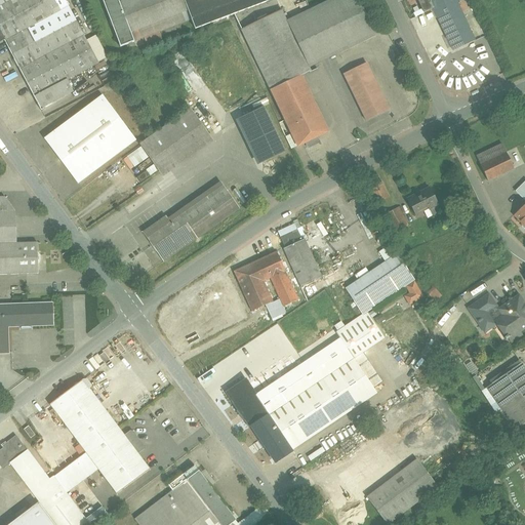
[(65,0),(0,0),(0,42),(5,40),(41,109),(74,91),(68,79),(98,63),(65,0)]
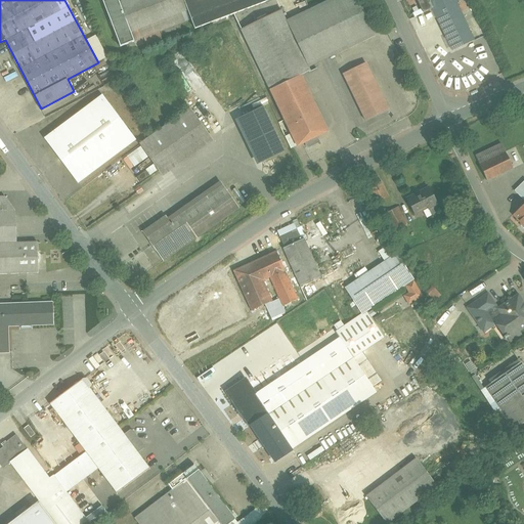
[(135,41),(119,0),(103,0),(121,46),(135,41)]
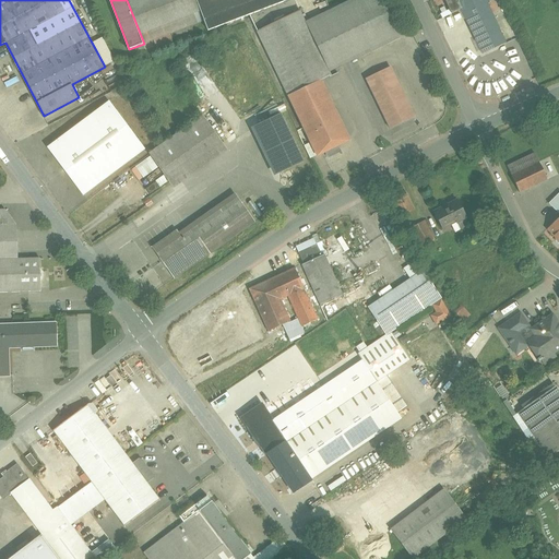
[(198,0),(127,0),(144,44),(154,40),(157,48),(174,42),(171,34),(205,22),(206,21),(198,0)]
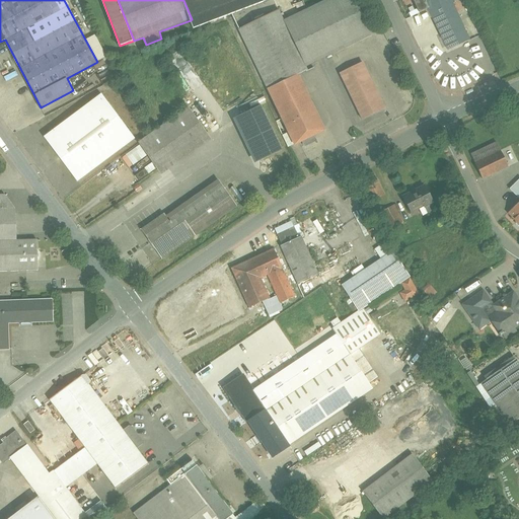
[(183,0),(192,19),(191,20),(195,28),(268,0),(183,0)]
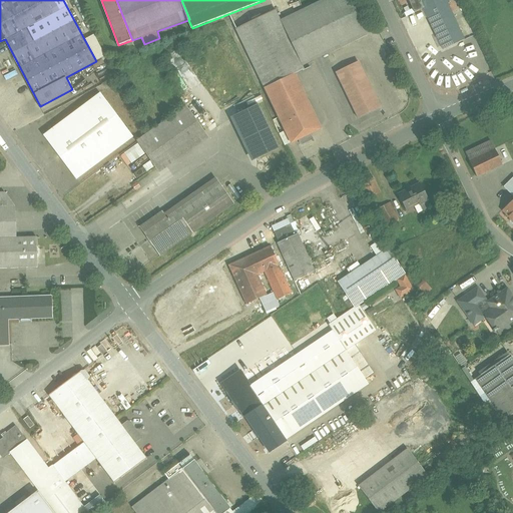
[(351,0),(324,0),(281,20),(303,65),(369,34),(351,0)]
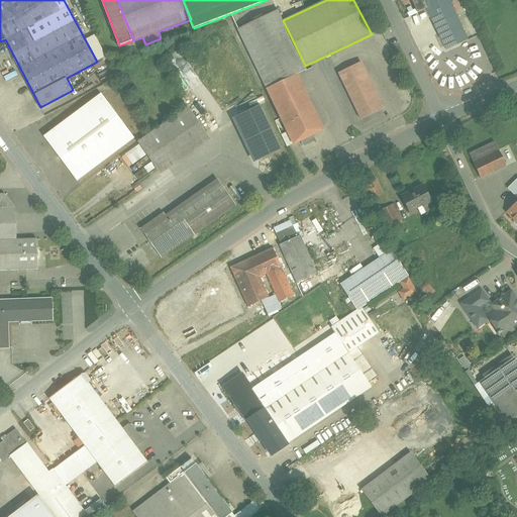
[(411,0),(418,12),(426,8),(427,8),(423,0),(411,0)]
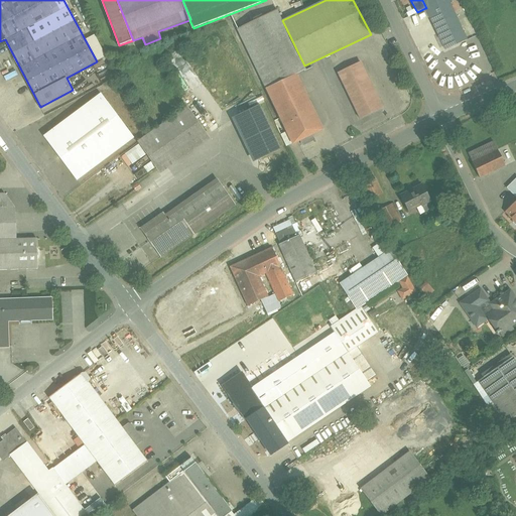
[(422,0),(426,8),(425,8),(434,26),(456,16),(448,1),(450,0),(422,0)]
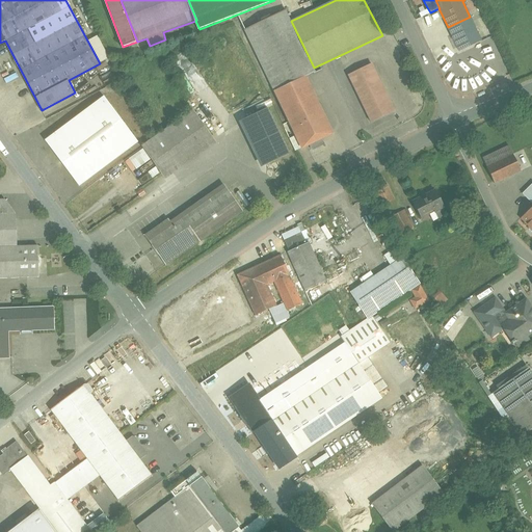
[(286,9),(244,30),(274,91),(303,78),(316,72),(314,68),(291,21),(286,9)]
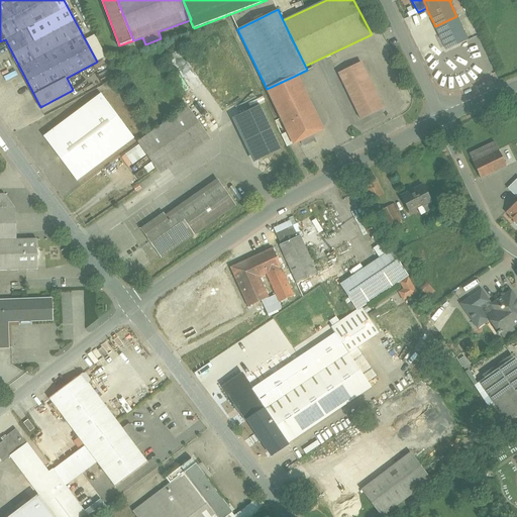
[(456,16),(435,26),(446,49),(468,39),(456,16)]
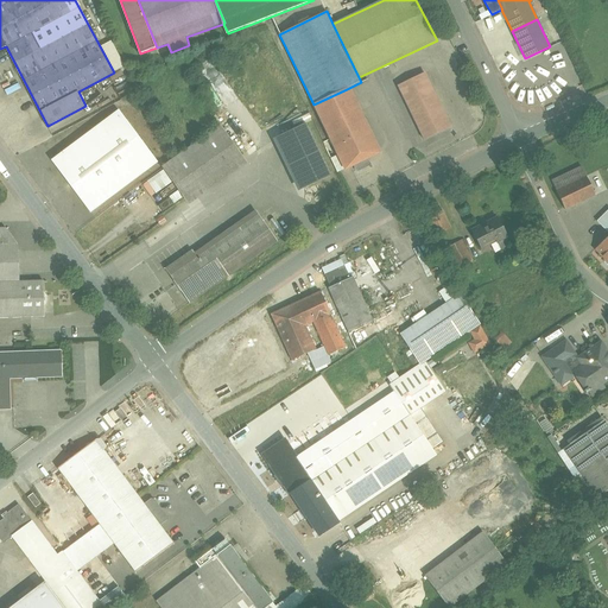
[(425,73),(399,86),(424,139),(450,126),(425,73)]
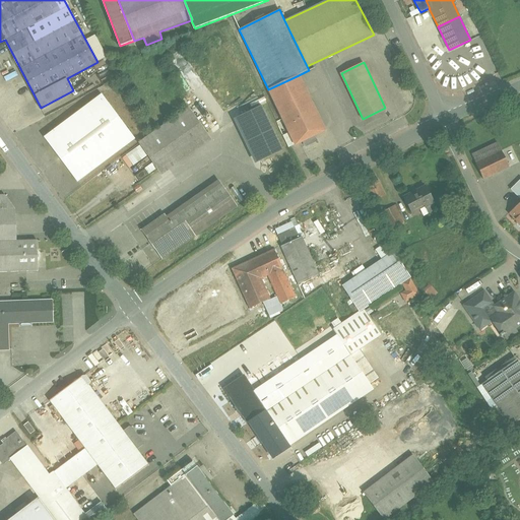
[(310,103),(297,76),(269,89),(289,132),(296,144),(304,140),(306,145),(317,140),(314,135),(325,130),(312,102),(310,103)]
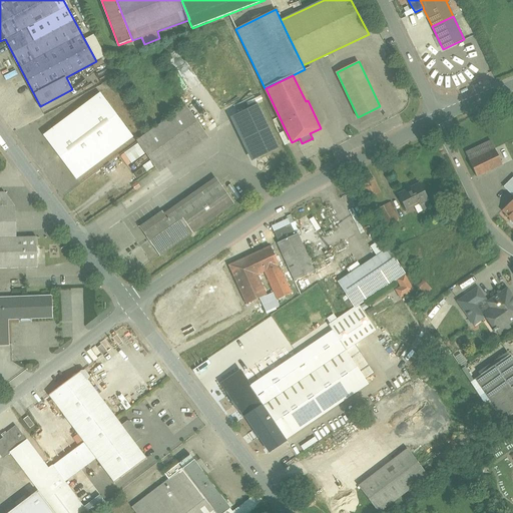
[(100,93),(44,135),(77,179),(133,136),(100,93)]
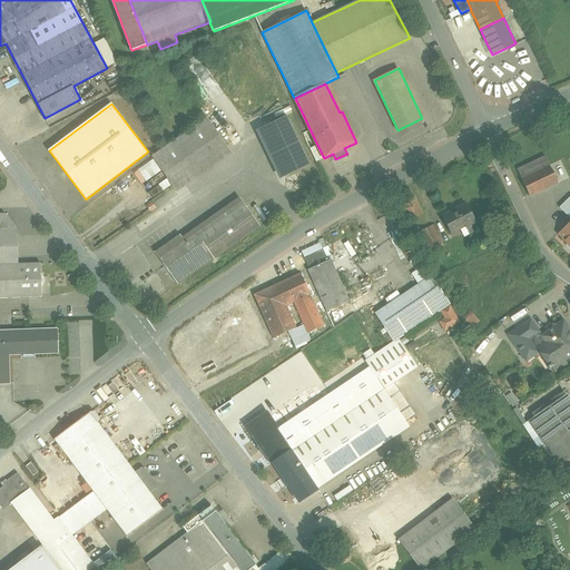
[(294,116),(262,131),(286,180),(317,166),(294,116)]
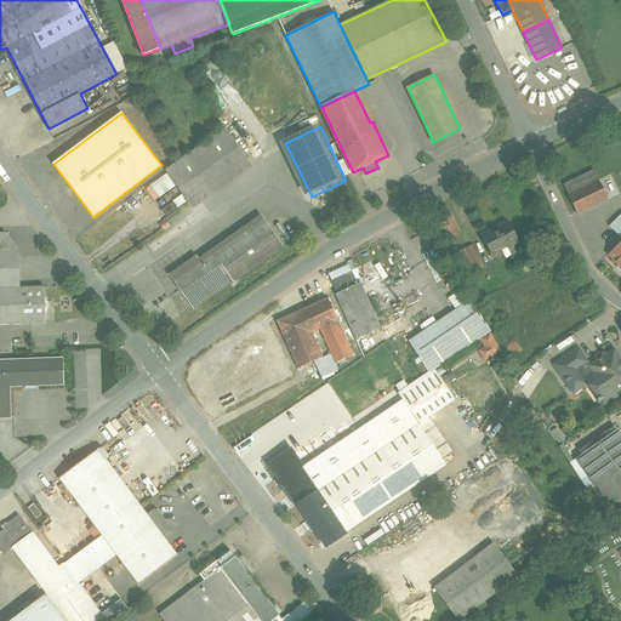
[(227,129),(166,171),(187,200),(248,159),(227,129)]
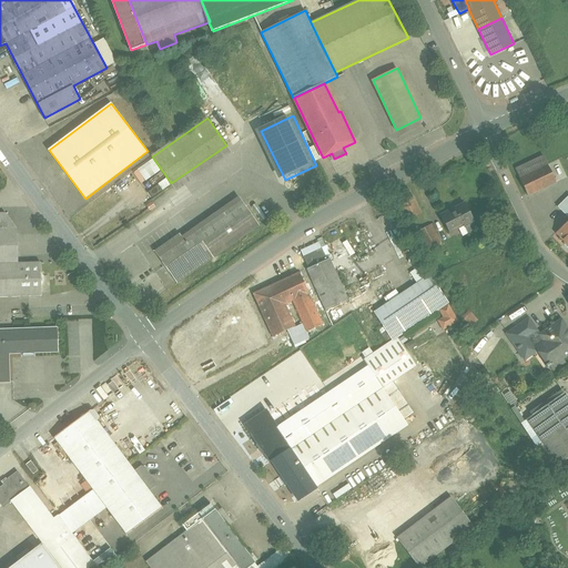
[(316,144),(310,148),(315,161),(323,158),(316,144)]
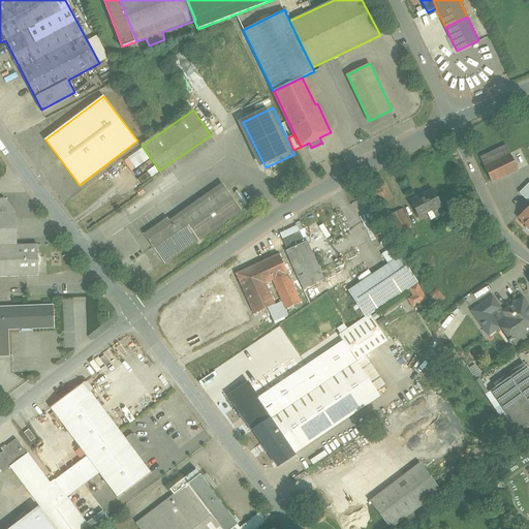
[(511,154),(485,166),(493,183),(519,170),(511,154)]
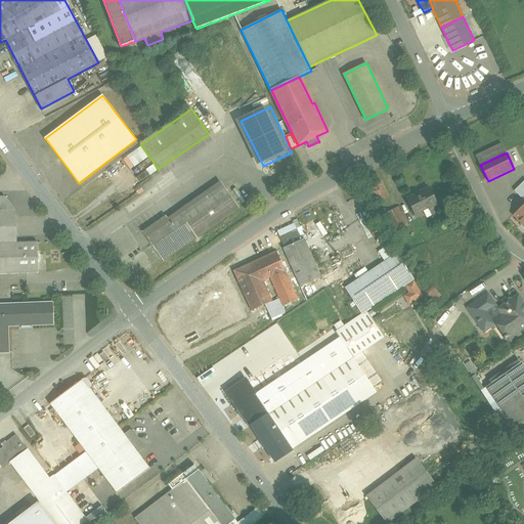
[(378,174),(363,182),(375,204),(389,195),(378,174)]
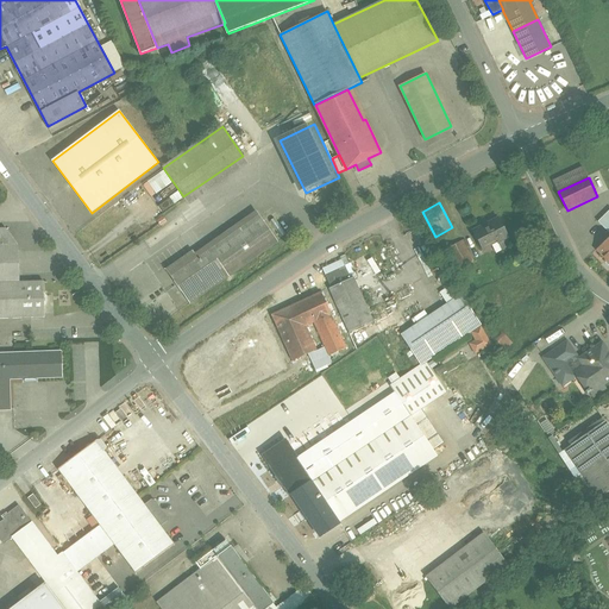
[(214,244),(194,257),(190,252),(167,269),(190,303),(278,242),(262,218),(218,249),(214,244)]
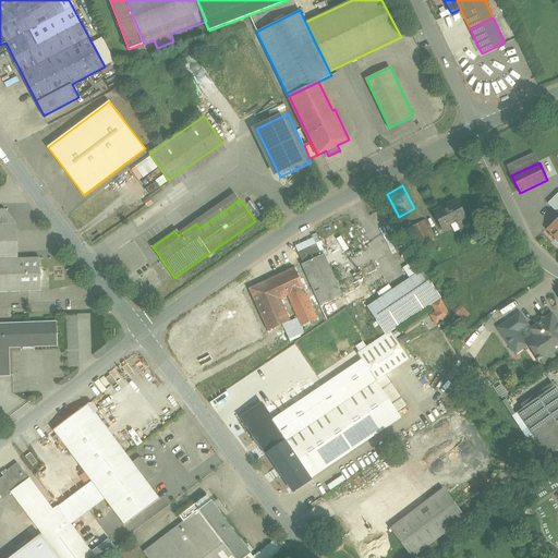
[(457,199),(434,211),(443,229),(465,217),(457,199)]
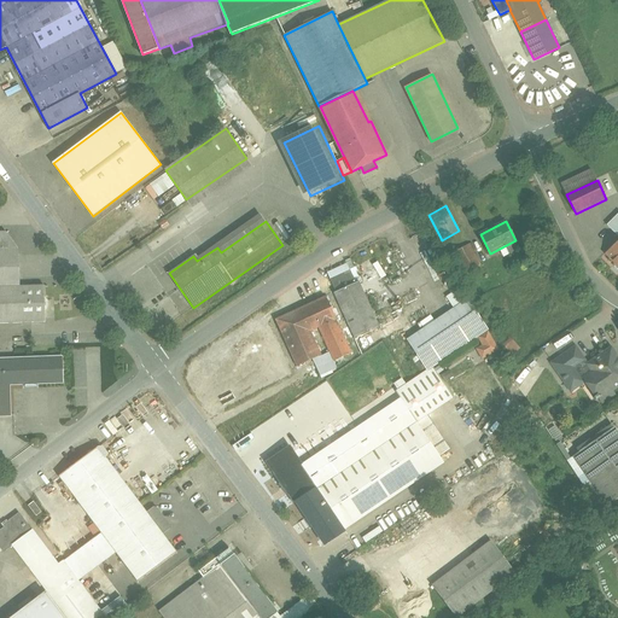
[(6,233),(0,232),(0,286),(19,286),(18,250),(6,233)]
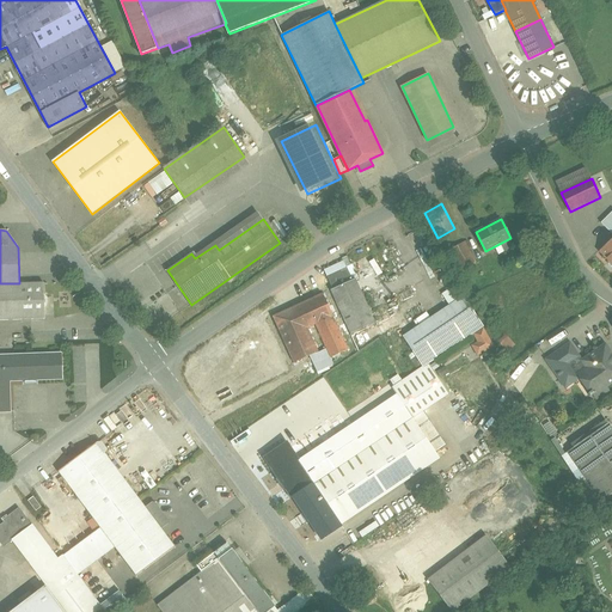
[(611,238),(599,251),(611,264),(611,238)]
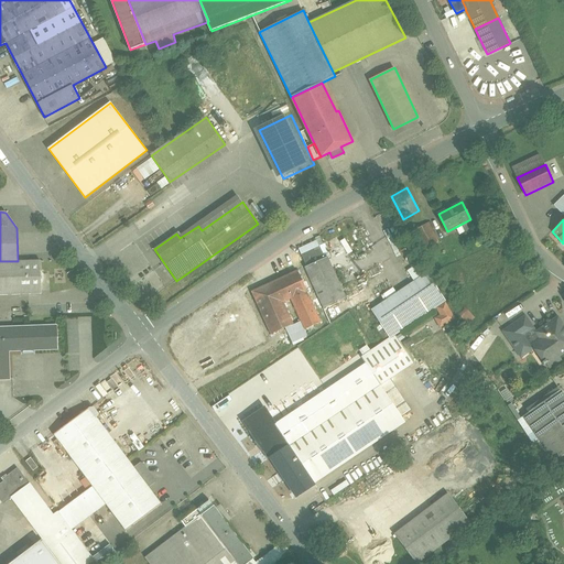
[(430,224),(413,231),(423,252),(440,245),(430,224)]
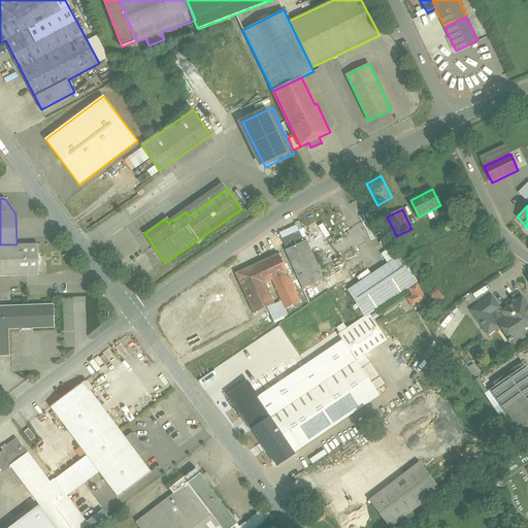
[(283,238),(288,250),(304,241),(299,230),(283,238)]
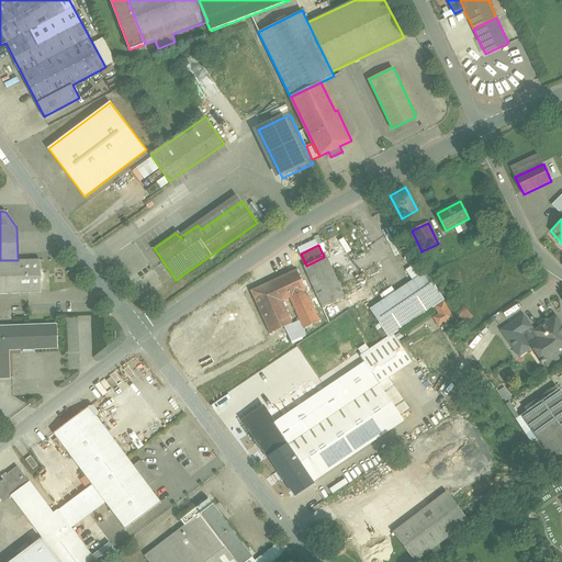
[(345,296),(326,256),(324,257),(306,266),(304,267),(317,296),(310,300),(315,310),(323,306),(345,296)]
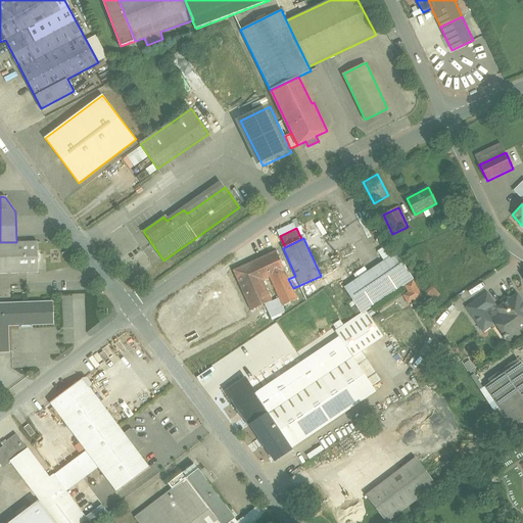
[(16,242),(0,242),(0,273),(38,273),(37,242),(16,242)]
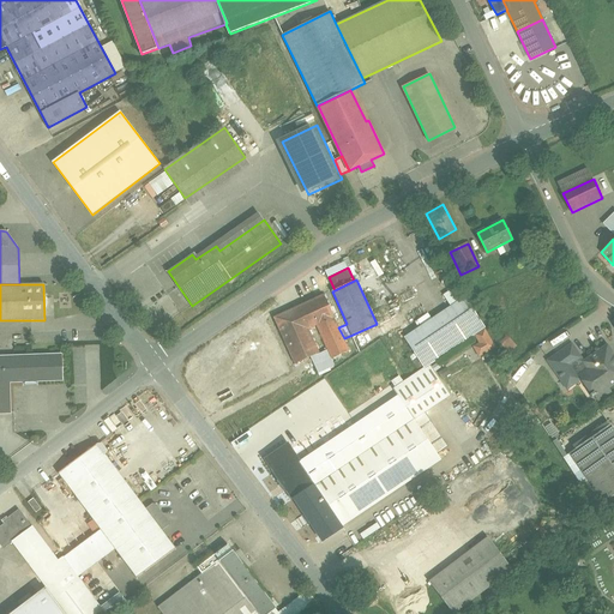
[(323,295),(274,318),(295,363),(320,353),(308,329),(317,325),(329,350),(332,359),(349,350),(344,338),(338,327),(323,295)]
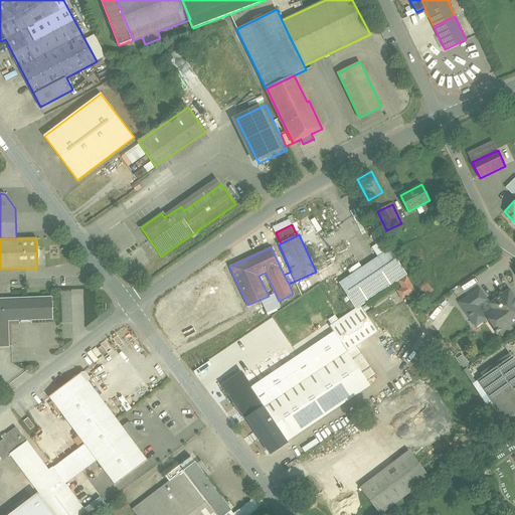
[(390,249),(341,283),(357,308),(361,306),(406,275),(390,249)]
